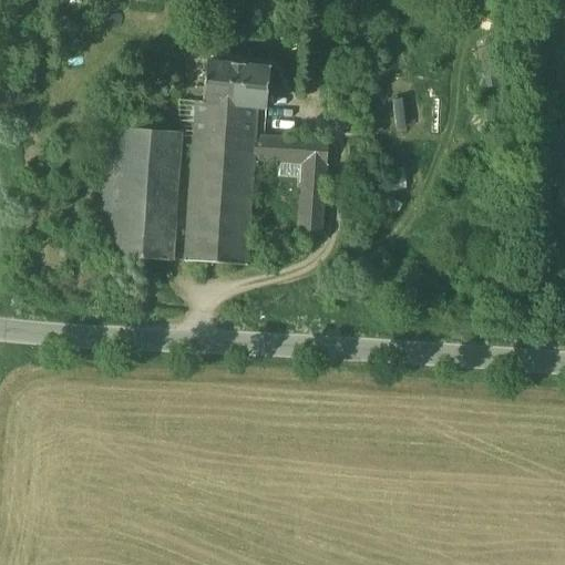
[(269,68),(206,60),(203,101),(197,101),(195,132),(256,135),(258,109),(267,110),(269,68)]
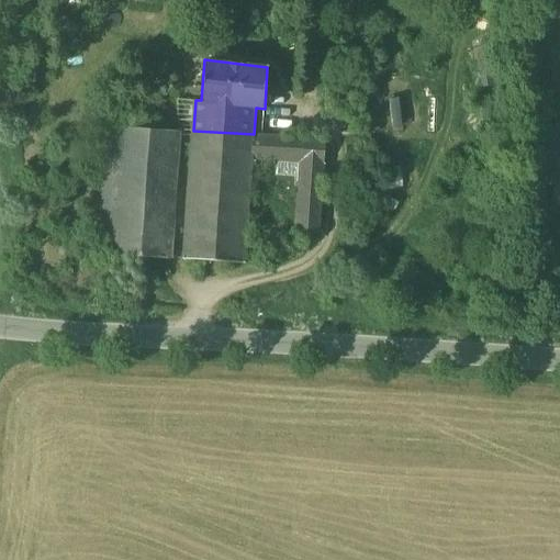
[(559,124),(547,126),(549,185),(555,185),(555,183),(559,182),(559,124)]
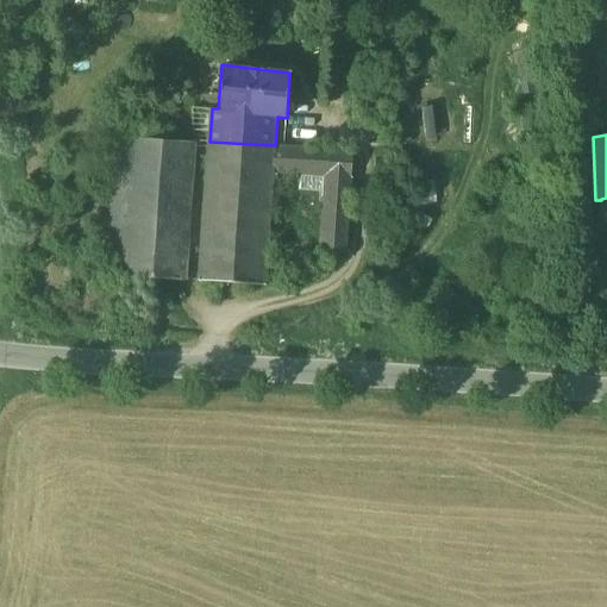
[(130,137),(113,136),(104,274),(121,275),(130,137)]
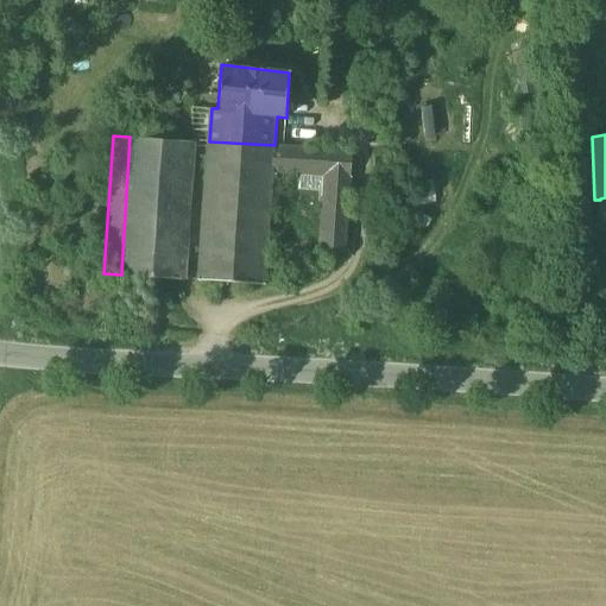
[(195,140),(130,137),(121,275),(187,279),(195,140)]
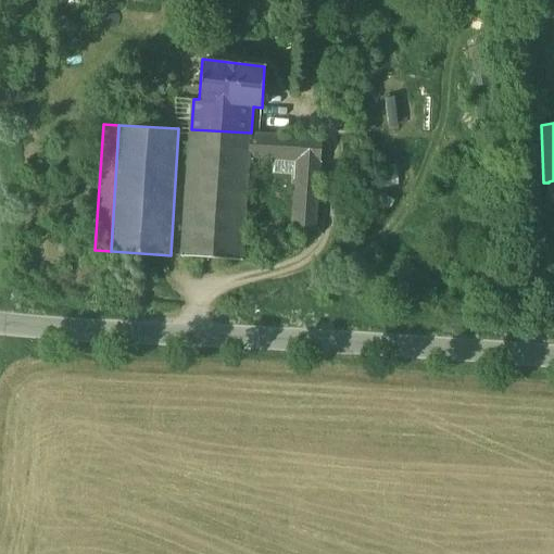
[(251,133),(191,129),(183,256),(242,260),(250,156),(298,160),(292,229),(317,231),(323,138),(251,133)]
